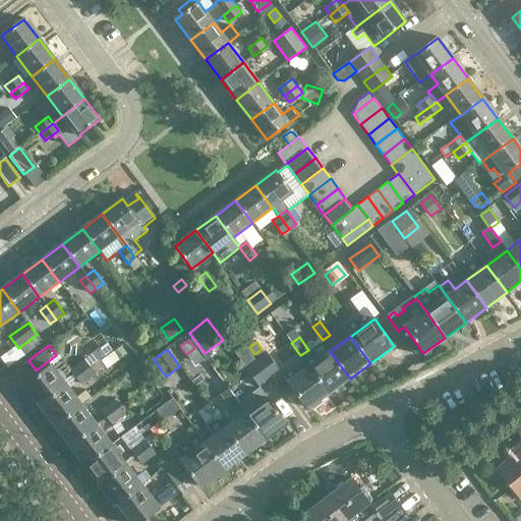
[(308,350),(300,355),(303,359),(303,358),(330,394),(350,379),(330,351),(316,361),(308,350)]
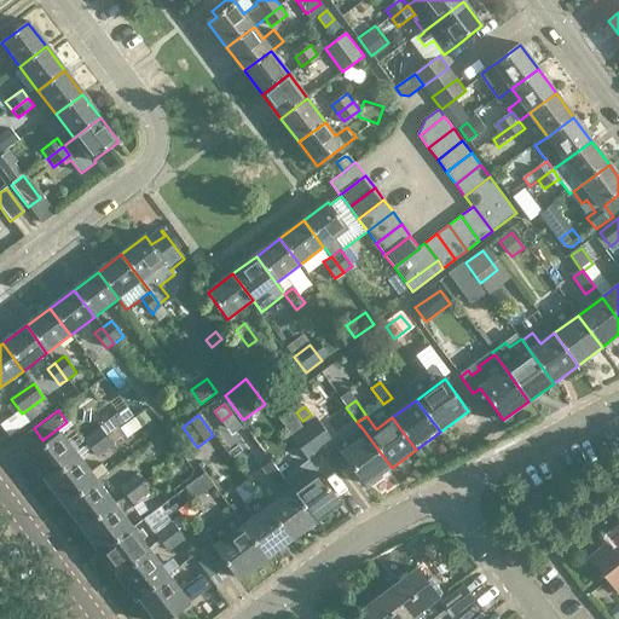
[(302,427),(320,452),(334,441),(317,417),(302,427)]
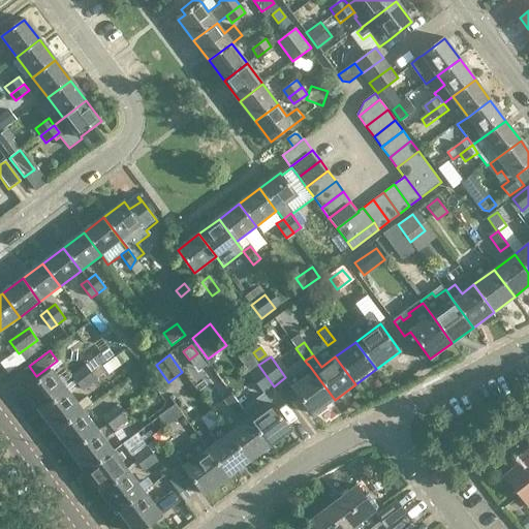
[(308,364),(308,365),(286,380),(313,416),(335,400),(308,364)]
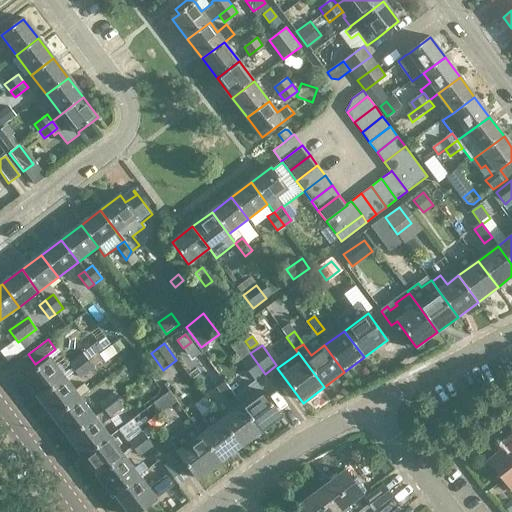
[(75,371),(89,360),(83,353),(69,363),(75,371)]
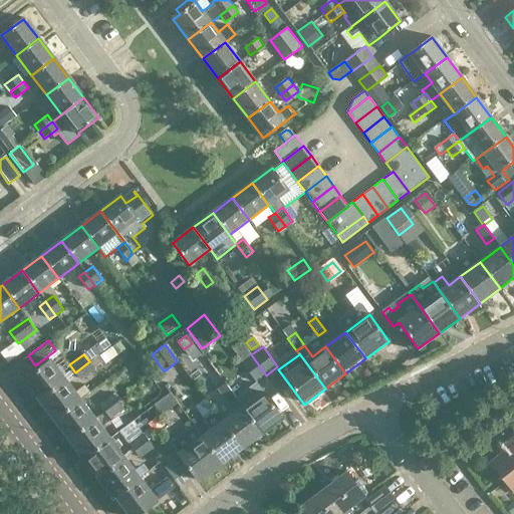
[(266,375),(251,354),(242,362),(257,382),(266,375)]
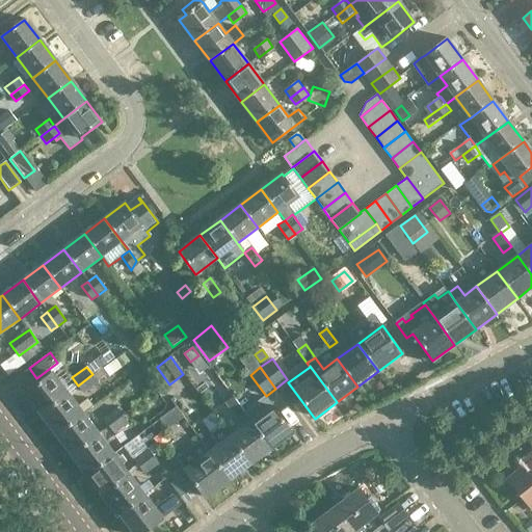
[(24,394),(32,405),(35,403),(42,413),(67,394),(51,373),(24,394)]
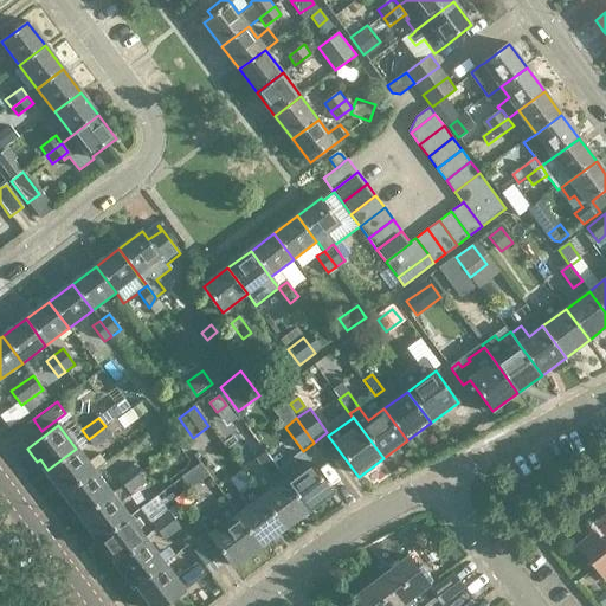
[(105,426),(89,439),(96,447),(111,436),(105,426)]
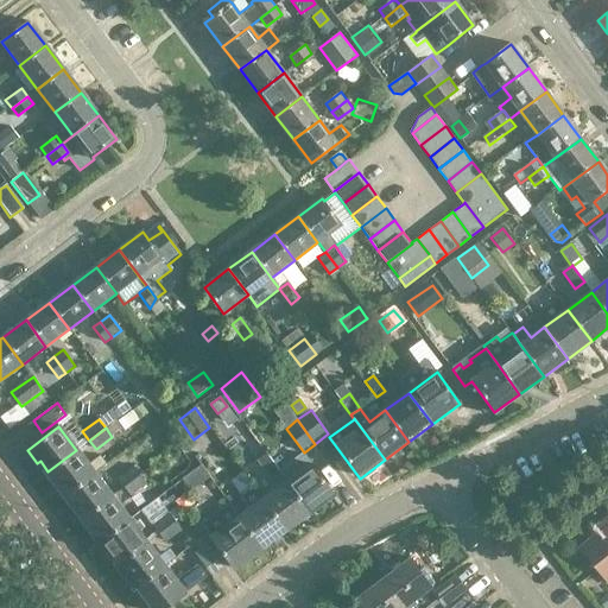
[(45,474),(55,487),(58,485),(65,495),(94,473),(76,450),(48,472),(45,474)]
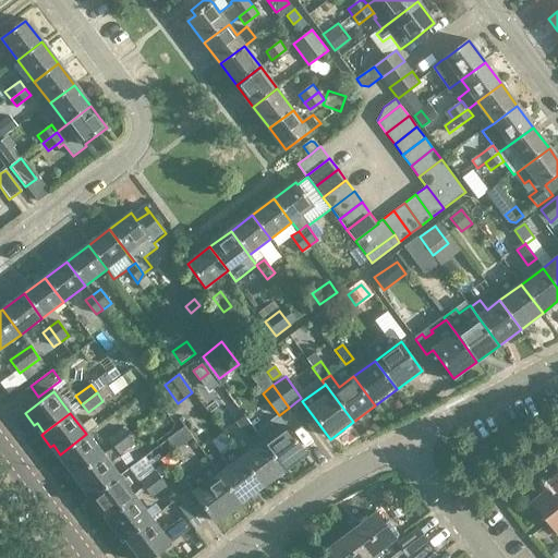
[(246,438),(255,432),(244,416),(235,422),(246,438)]
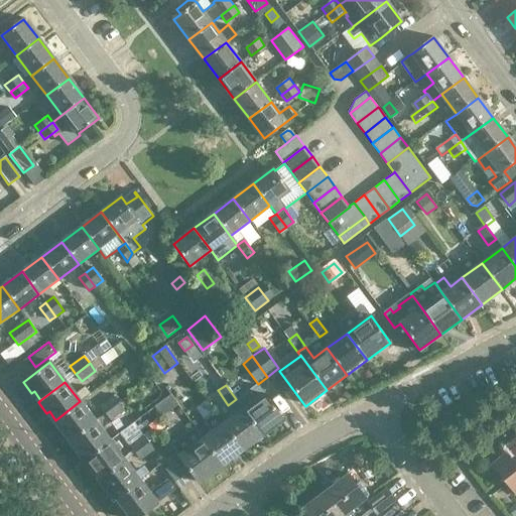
[(284,421),(259,387),(252,393),(251,392),(238,402),(244,410),(263,436),(284,421)]
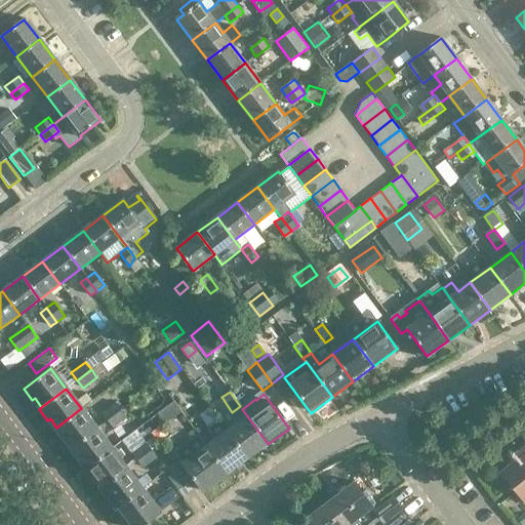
[(108,420),(121,409),(116,402),(102,412),(108,420)]
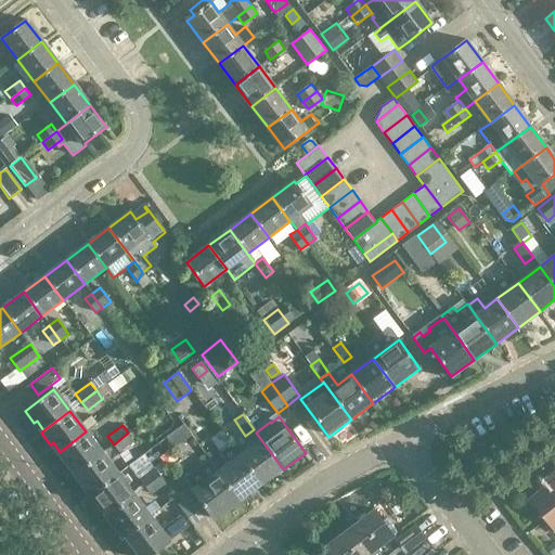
[(166,438),(166,439),(175,450),(192,436),(183,425),(166,438)]
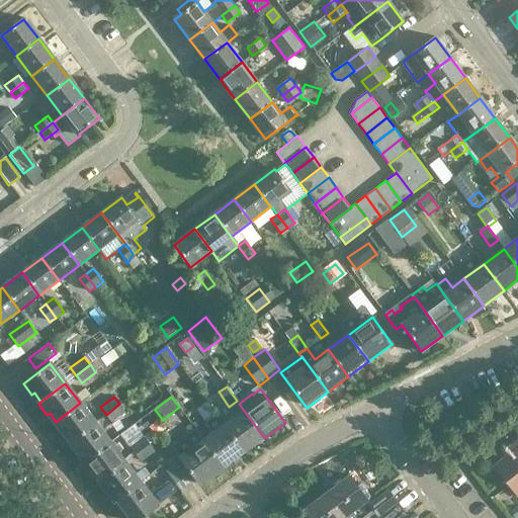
[(54,423),(62,434),(64,432),(71,441),(95,423),(80,403),(56,422),(54,423)]
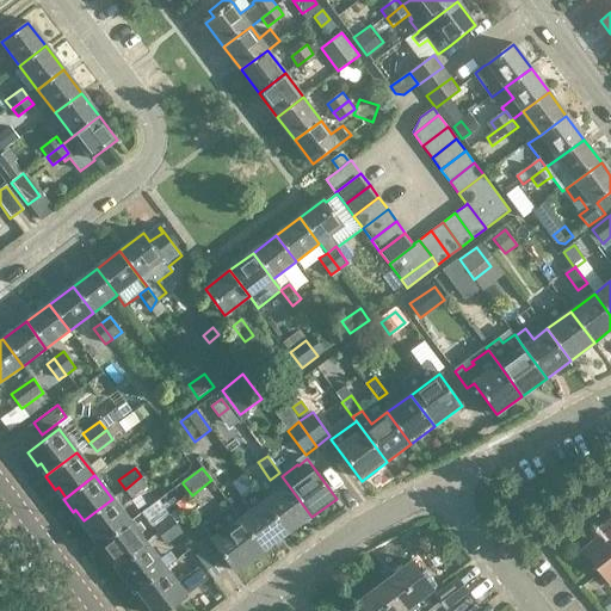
[(141,476),(125,489),(131,498),(148,486),(141,476)]
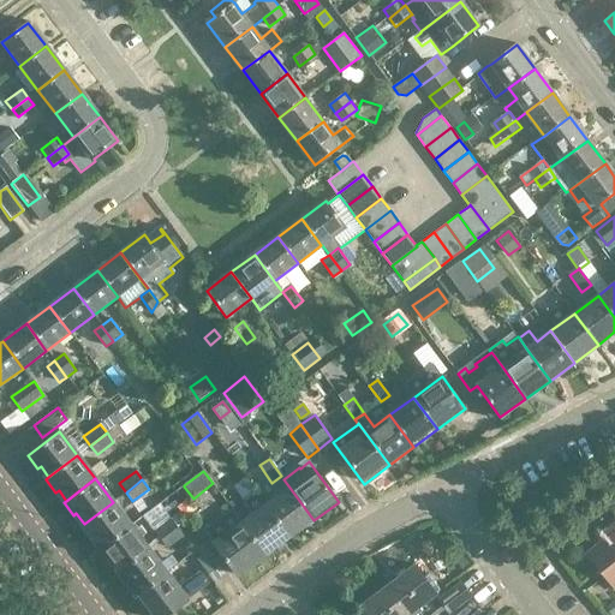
[(291,489),(267,506),(290,538),(314,520),(291,489)]
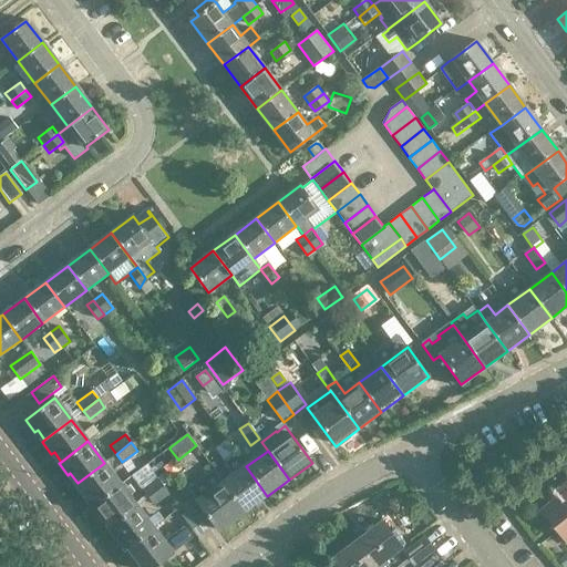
[(225,465),(234,476),(224,483),(245,512),(267,496),(246,466),(237,455),(225,465)]
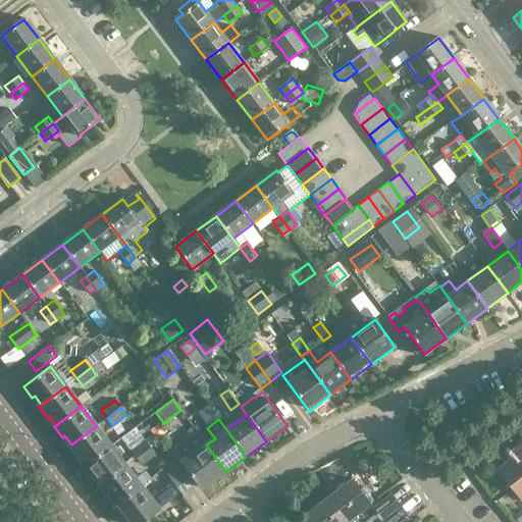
[(68,447),(77,458),(80,456),(87,465),(111,447),(96,426),(71,445),(68,447)]
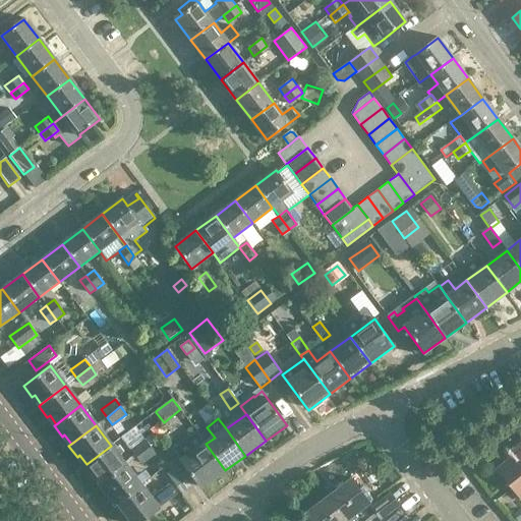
[(137,457),(151,447),(146,440),(131,450),(137,457)]
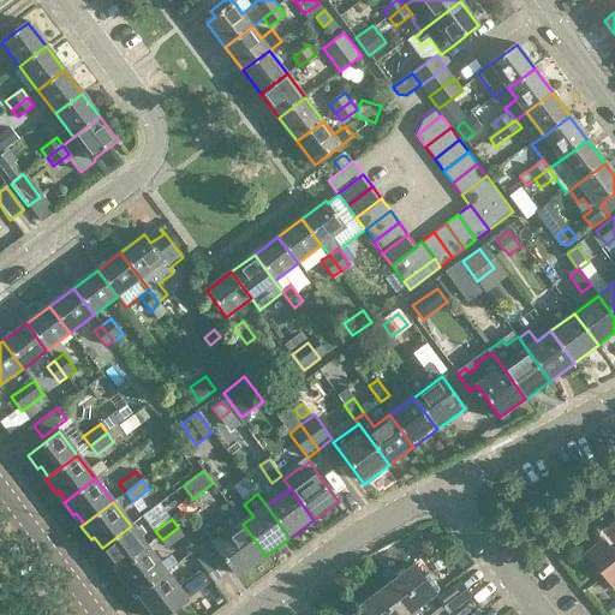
[(266,555),(243,524),(214,544),(237,577),(266,555)]
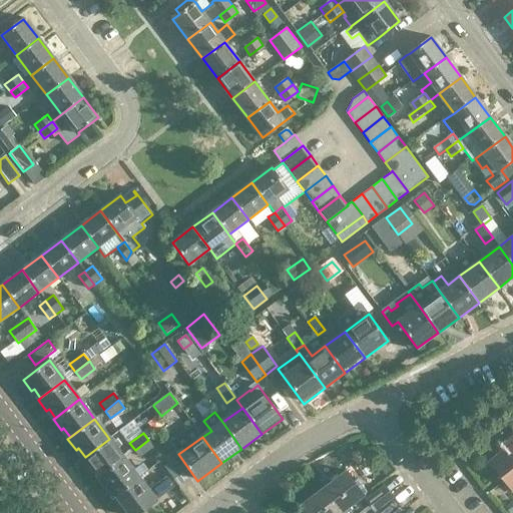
[(82,459),(91,470),(93,468),(100,476),(124,458),(109,439),(85,457),(82,459)]
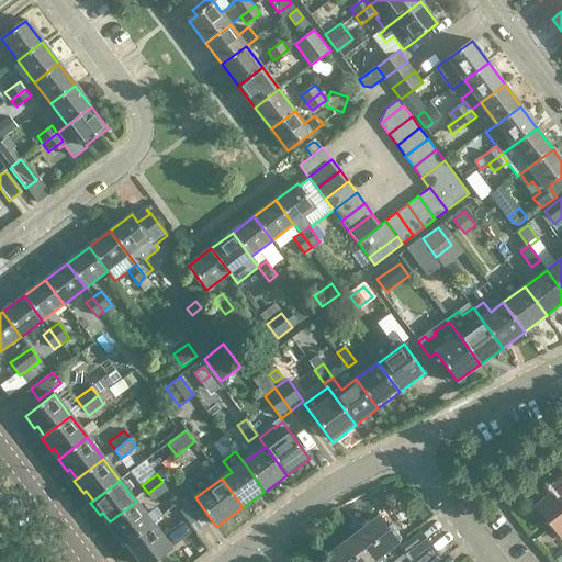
[(163,482),(148,493),(154,501),(169,490),(163,482)]
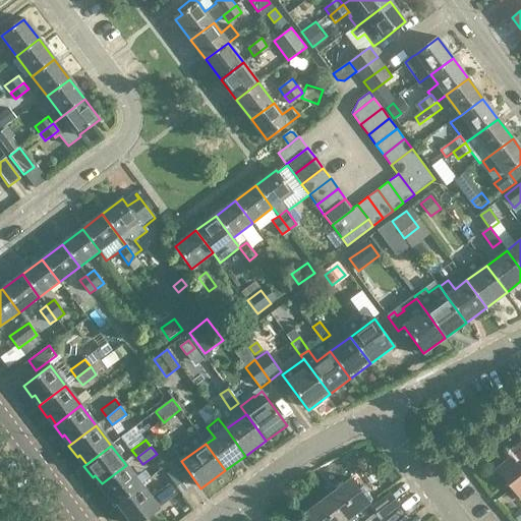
[(520,461),(516,455),(496,470),(520,501),(520,461)]
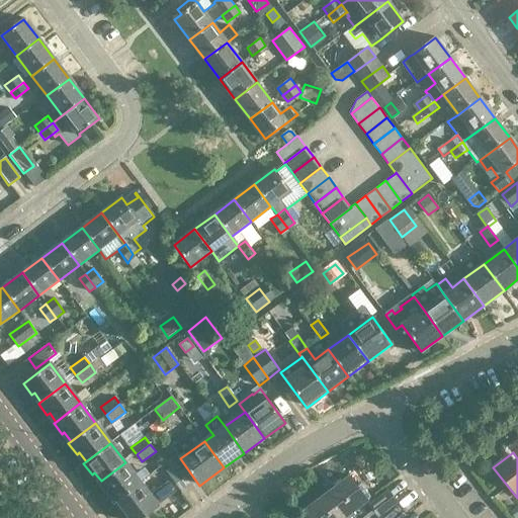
[(166,470),(176,484),(185,477),(172,458),(166,462),(170,467),(166,470)]
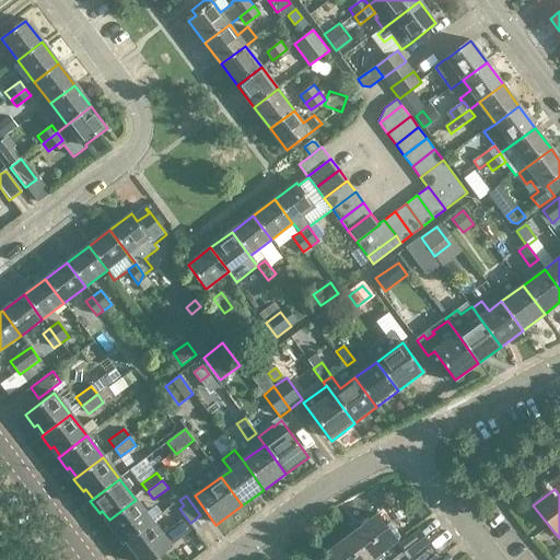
[(106,522),(116,534),(118,532),(125,541),(152,522),(136,500),(109,520),(106,522)]
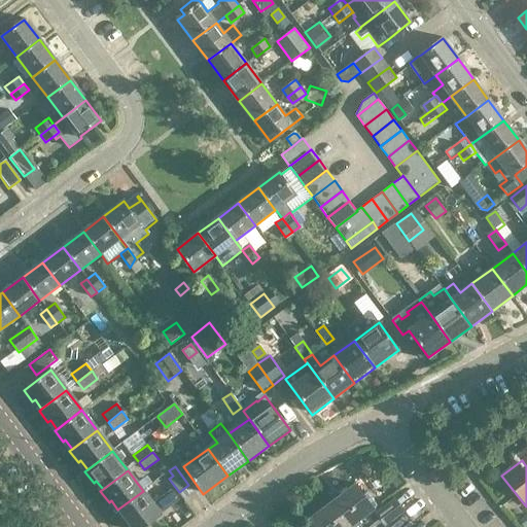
[(330,502),(349,526),(350,526),(374,510),(355,485),(330,502)]
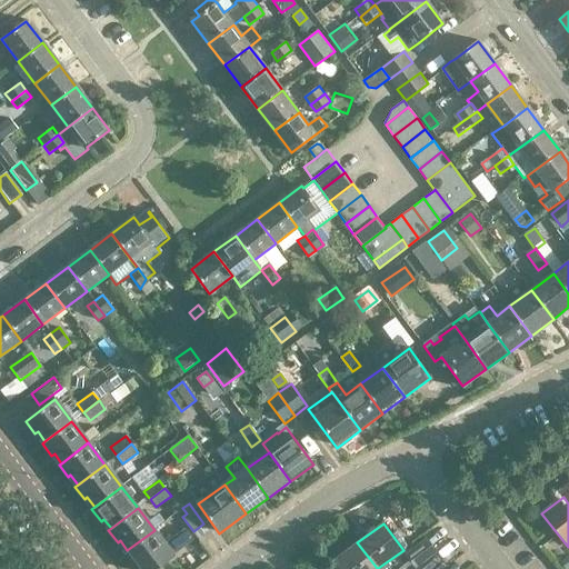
[(127,550),(125,552),(136,567),(138,563),(141,568),(153,568),(173,555),(192,540),(183,530),(165,545),(155,530),(127,550)]
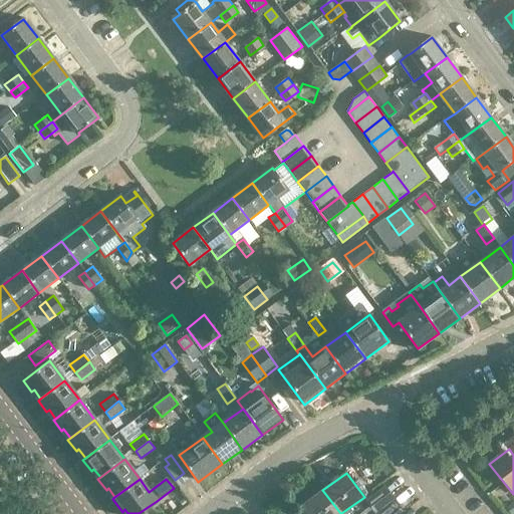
[(373,513),(374,513),(395,499),(386,487),(365,502),(373,513)]
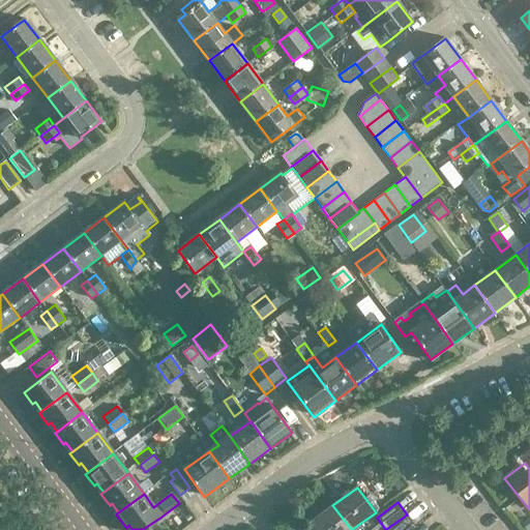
[(351,529),(332,505),(311,523),(316,529),(351,529)]
